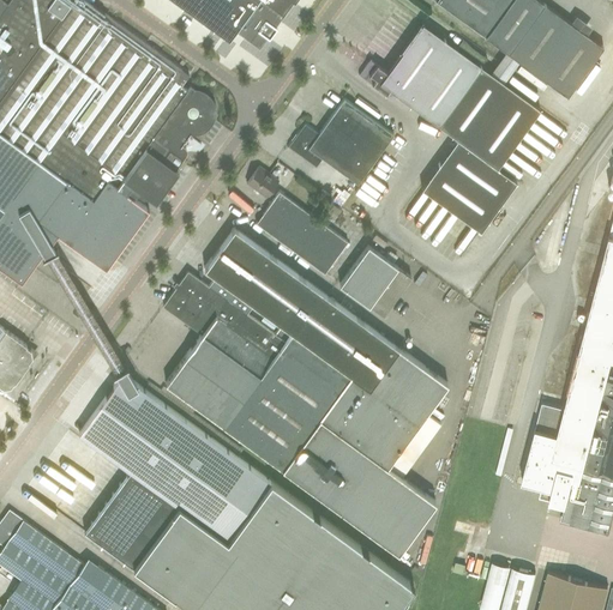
[(0,0),(0,270),(22,285),(44,255),(44,257),(42,259),(43,260),(46,258),(56,252),(58,251),(58,249),(55,251),(52,245),(58,236),(106,271),(150,212),(134,201),(142,191),(148,195),(146,197),(155,203),(187,158),(187,156),(187,152),(185,150),(182,148),(190,137),(193,138),(197,137),(202,136),(205,134),(208,132),(211,130),(214,126),(215,122),(216,119),(216,114),(216,110),(215,107),(214,103),(211,100),(208,96),(205,95),(202,92),(197,91),(196,91),(191,88),(190,89),(191,89),(188,92),(182,89),(190,78),(182,73),(106,17),(83,0),(0,0)]
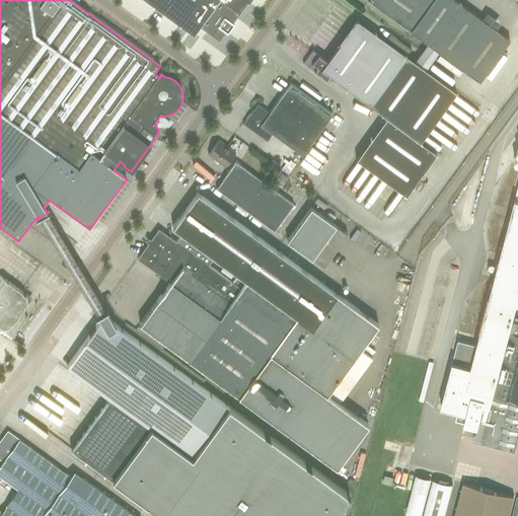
[(206,30),(219,40),(247,0),(148,0),(147,1),(200,39),(206,30)]
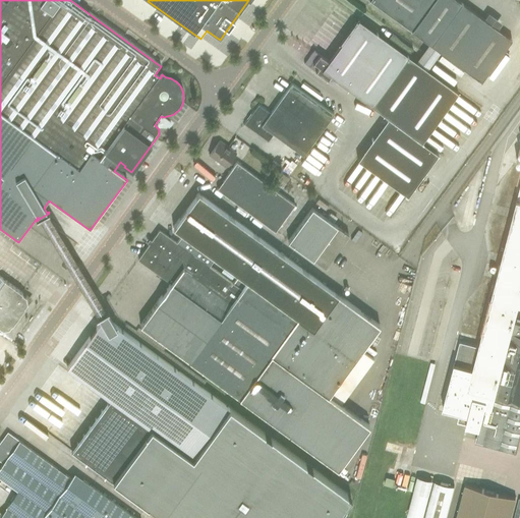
[(437,0),(365,0),(412,34),(437,0)]
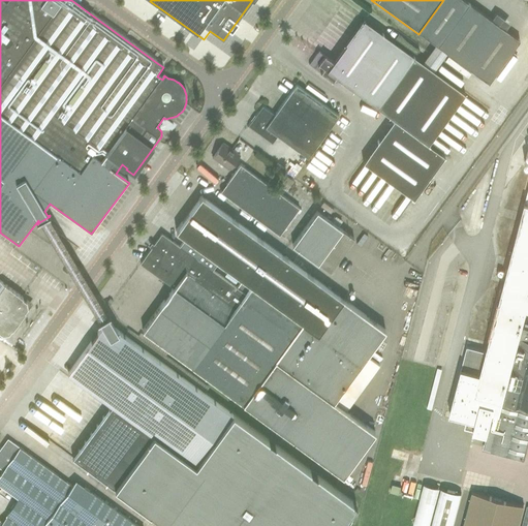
[(520,43),(469,6),(439,49),(490,85),(520,43)]
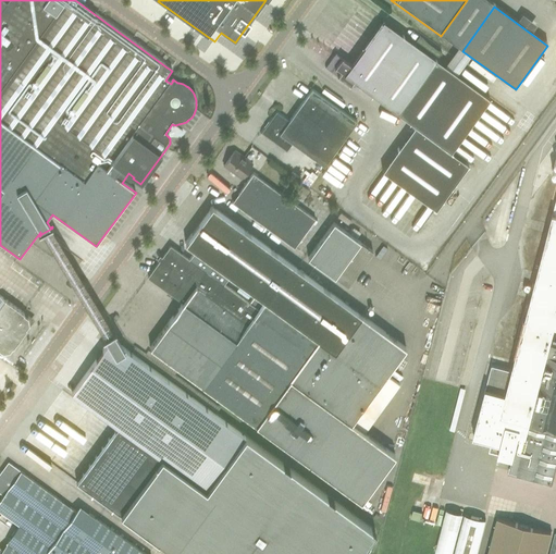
[(383,24),(351,69),(335,57),(325,71),(350,88),(354,84),(415,128),(383,173),(437,211),(469,167),(452,154),(490,100),(383,24)]
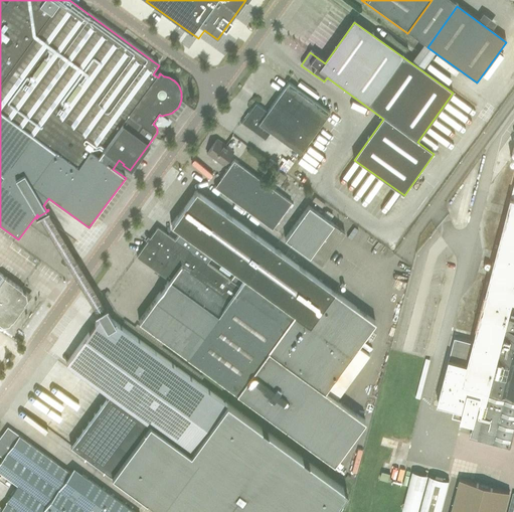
[(241,126),(266,143),(272,135),(301,156),(331,115),(289,84),(269,114),(257,105),(241,126)]
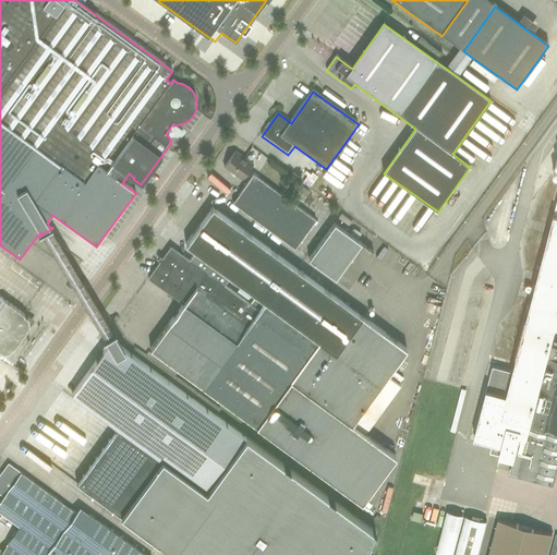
[(547,115),(555,105),(544,96),(536,106),(547,115)]
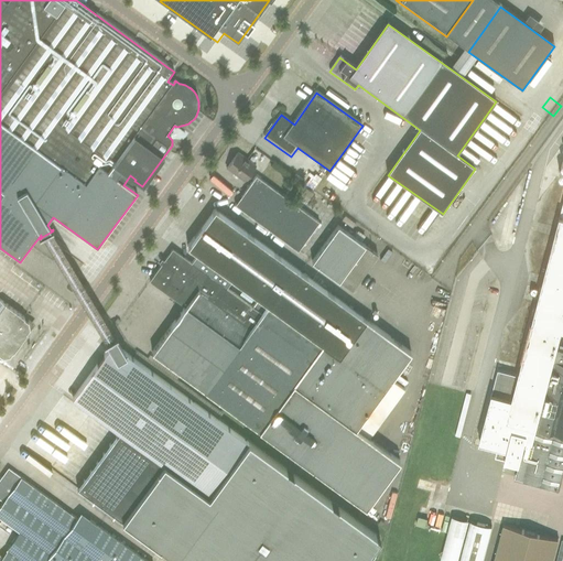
[(257,169),(238,155),(227,171),(245,184),(257,169)]
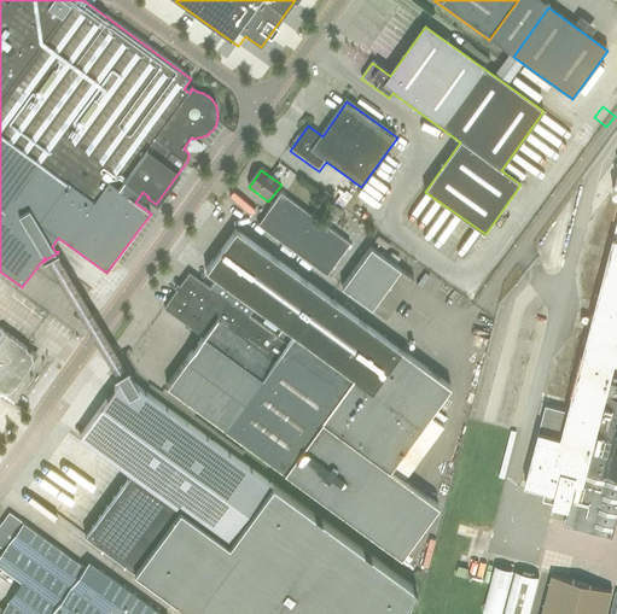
[(389,196),(399,187),(390,179),(380,187),(389,196)]
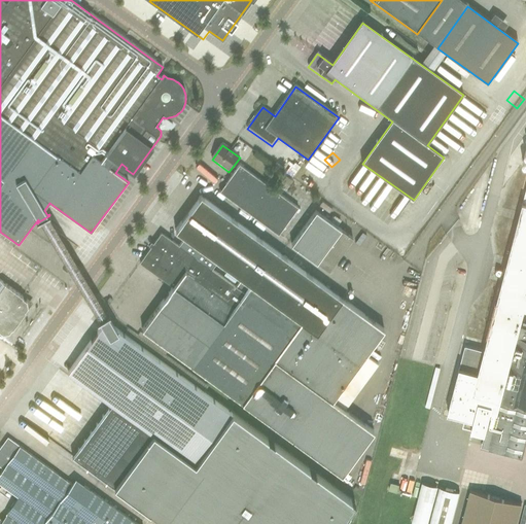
[(279,237),(300,210),(240,167),(220,195),(279,237)]
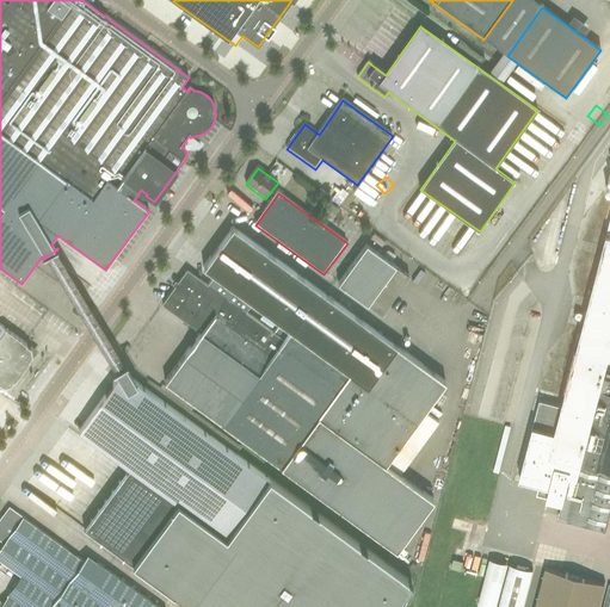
[(359,203),(356,208),(371,217),(375,212),(359,203)]
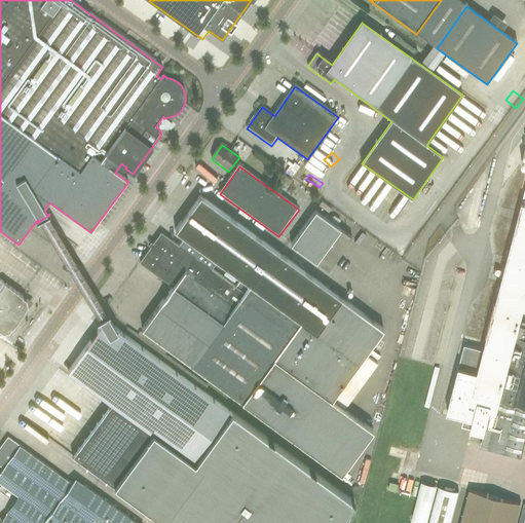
[(287,178),(279,187),(286,192),(293,183),(287,178)]
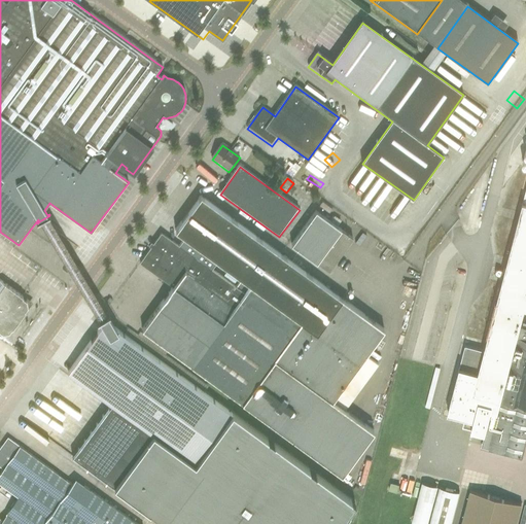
[(525,196),(480,375),(460,370),(449,415),(466,420),(489,426),(483,449),(489,451),(489,452),(522,460),(525,447),(525,196)]
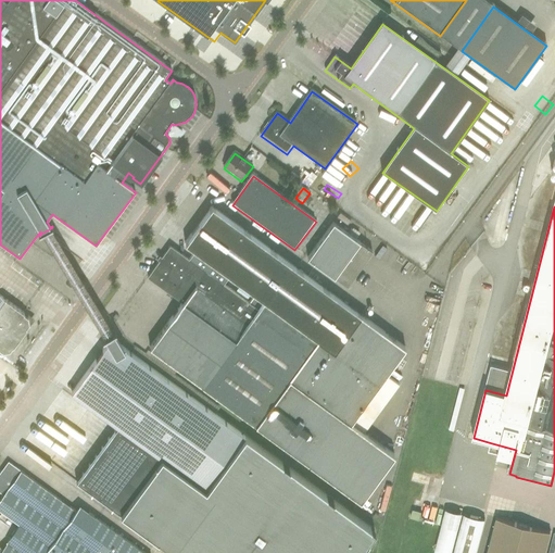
[(203,388),(317,470),(362,503),(395,456),(351,425),(406,349),(362,317),(213,209),(186,246),(282,316),(277,322),(275,324),(206,274),(205,273),(205,274),(171,248),(149,279),(184,304),(174,318),(150,350),(203,388)]
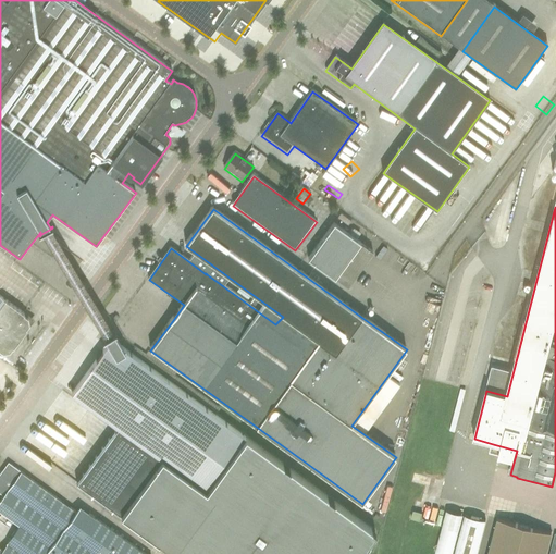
[(373,254),(334,225),(309,260),(348,288),(373,254)]
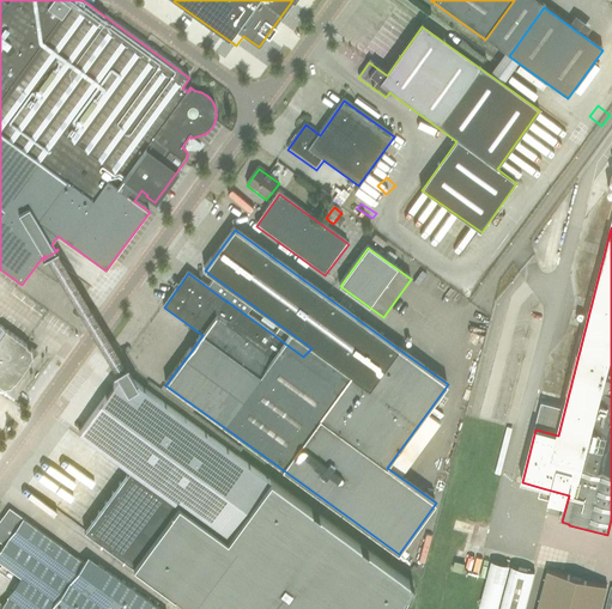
[(0,388),(4,390),(11,389),(14,385),(30,365),(29,364),(32,359),(31,352),(26,348),(28,348),(0,327),(0,388)]
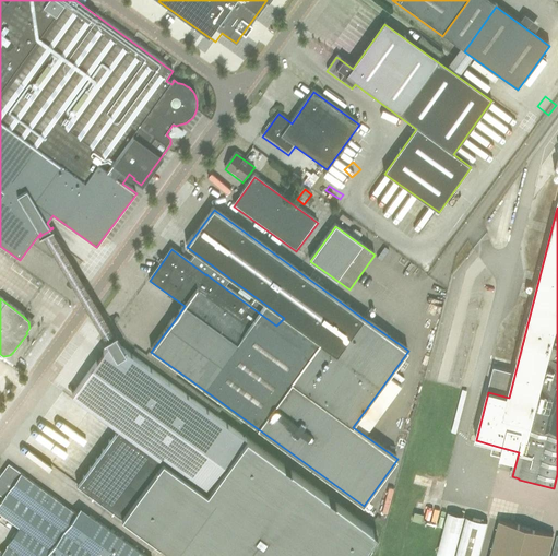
[(109,347),(72,397),(119,430),(78,487),(171,555),(364,555),(378,537),(123,351),(115,336),(117,335),(116,334),(115,335),(105,341),(103,342),(104,343),(106,342),(109,347)]
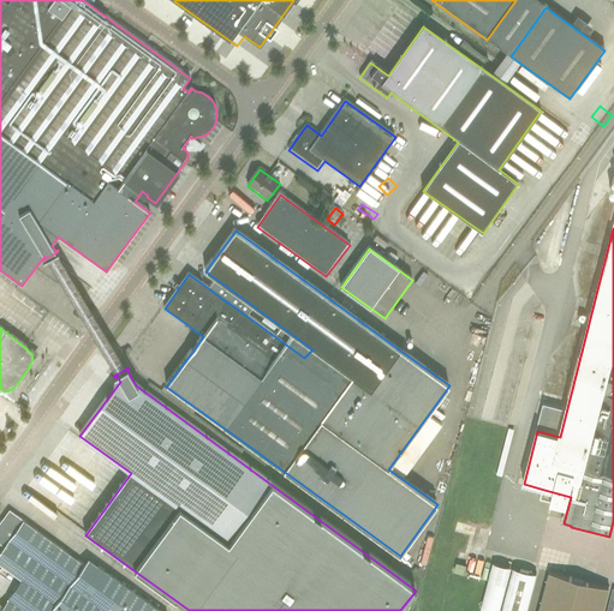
[(9,601),(21,610),(156,610),(99,568),(81,593),(70,586),(84,567),(10,513),(0,526),(0,545),(5,549),(0,555),(0,565),(22,582),(9,601)]
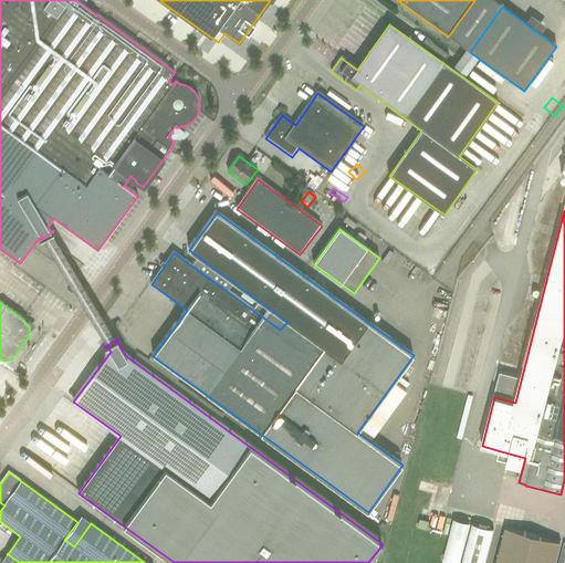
[(454,521),(450,537),(443,562),(461,562),(468,541),(471,525),(454,521)]
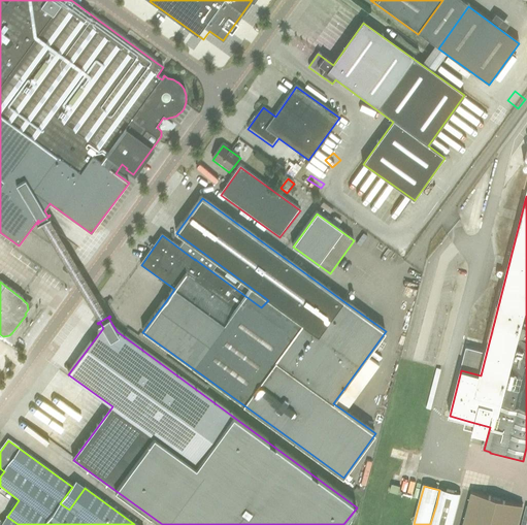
[(453,524),(461,495),(440,490),(431,524),(453,524)]
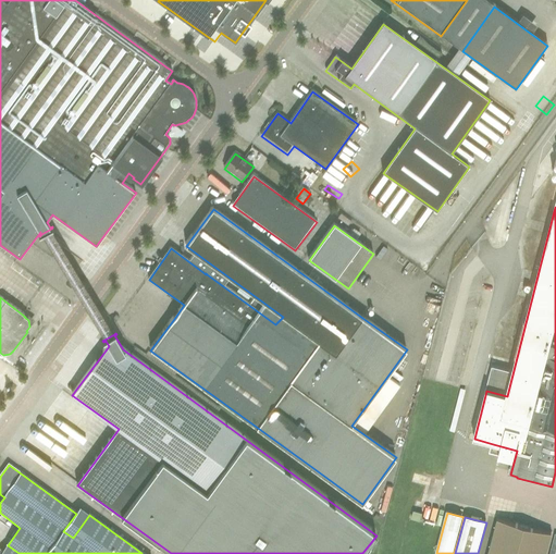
[(547,553),(552,536),(498,521),(490,553),(547,553)]
